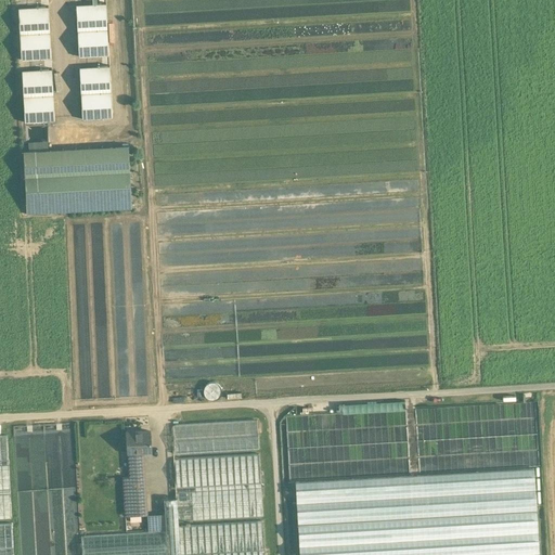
[(106,2),(76,4),(79,56),(108,55),(106,2)]
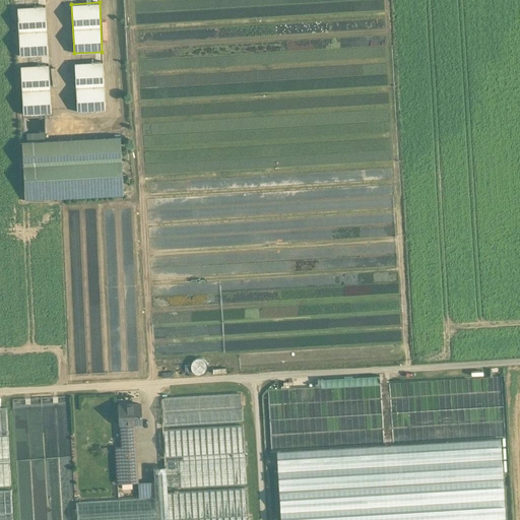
[(46,5),(17,7),(20,56),(48,55),(46,5)]
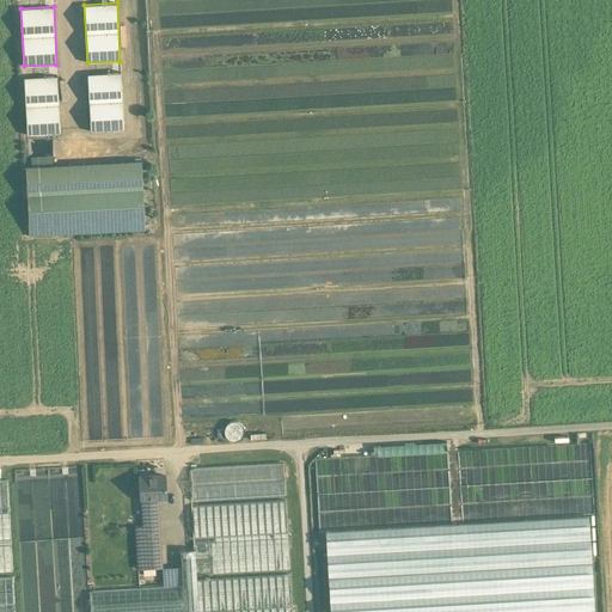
[(121,72),(87,74),(91,132),(124,129),(121,72)]
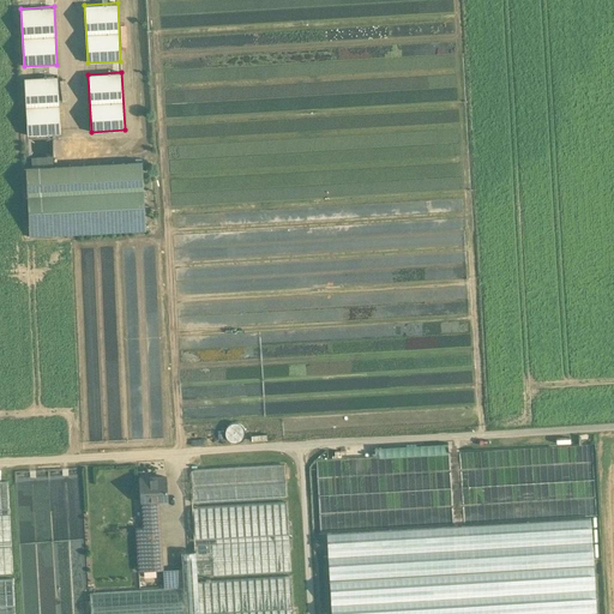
[(58,76),(24,78),(28,136),(60,133),(58,76)]
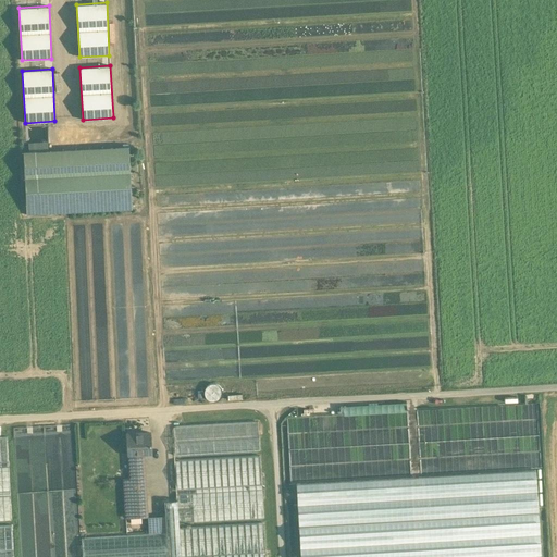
[(128,146),(23,151),(27,215),(132,210),(128,146)]
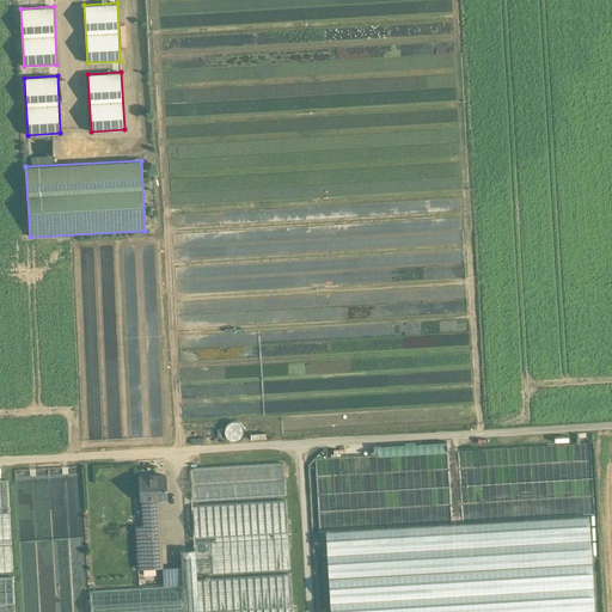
[(446,452),(445,441),(423,442),(423,453),(446,452)]
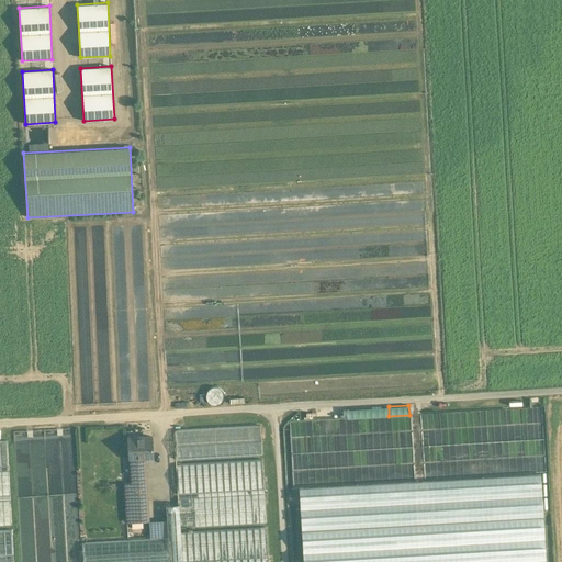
[(347,418),(368,417),(367,407),(347,408),(347,418)]
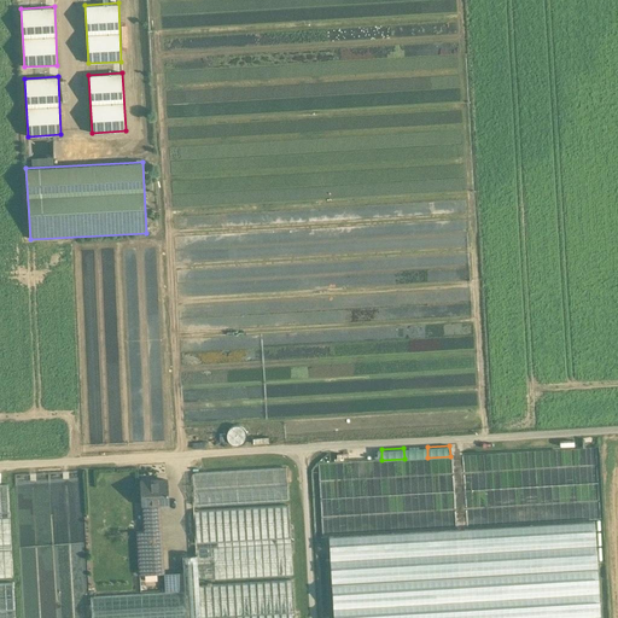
[(470,525),(595,518),(604,518),(599,448),(465,456),(470,525)]
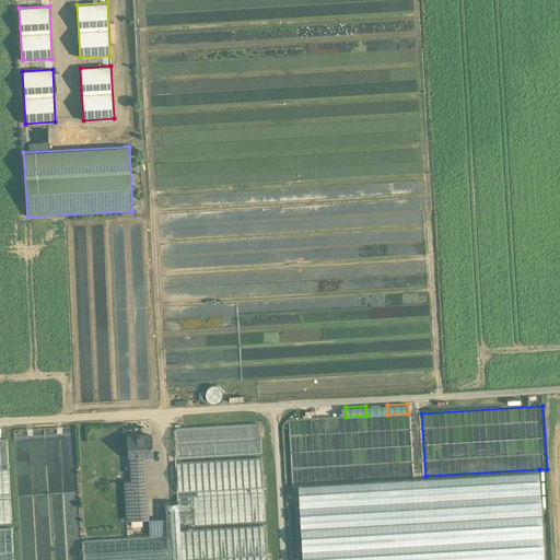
[(299,483),(417,477),(412,413),(408,413),(387,415),(366,416),(346,417),(290,420),(293,483),(299,483)]
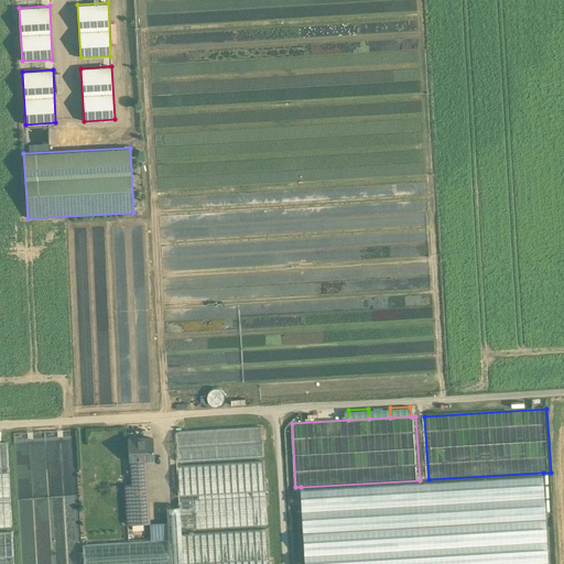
[(261,425),(173,431),(175,459),(262,454),(261,425)]
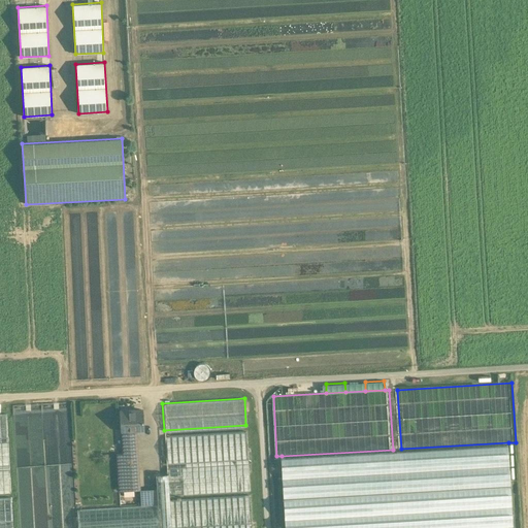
[(142,409),(128,409),(128,408),(119,408),(120,429),(136,429),(142,428),(142,409)]
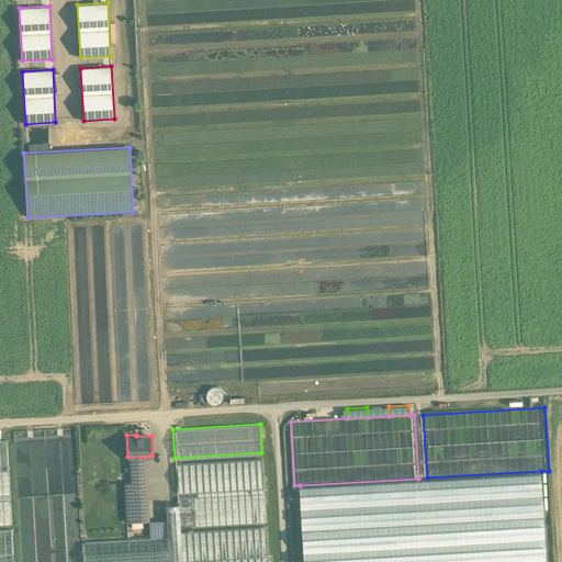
[(262,457),(175,462),(177,492),(263,487),(262,457)]
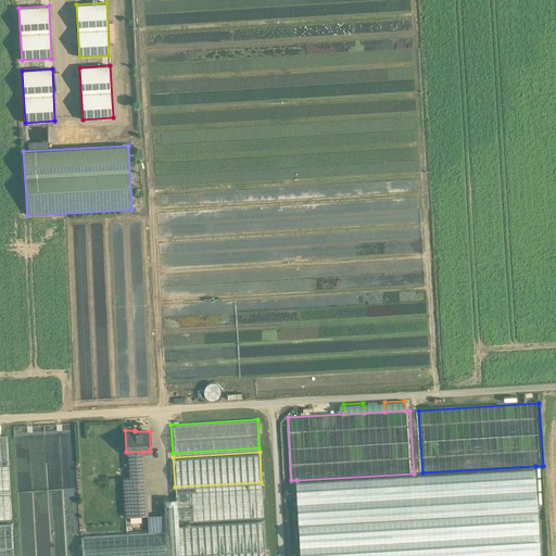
[(144,458),(126,459),(127,477),(128,477),(129,502),(146,502),(144,458)]
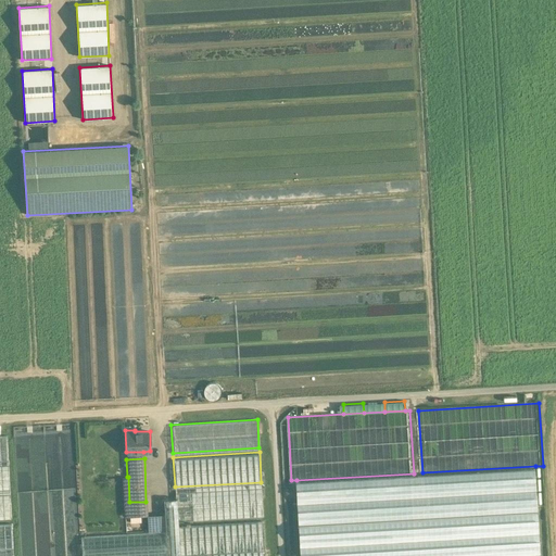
[(9,465),(0,465),(0,490),(10,490),(9,465)]
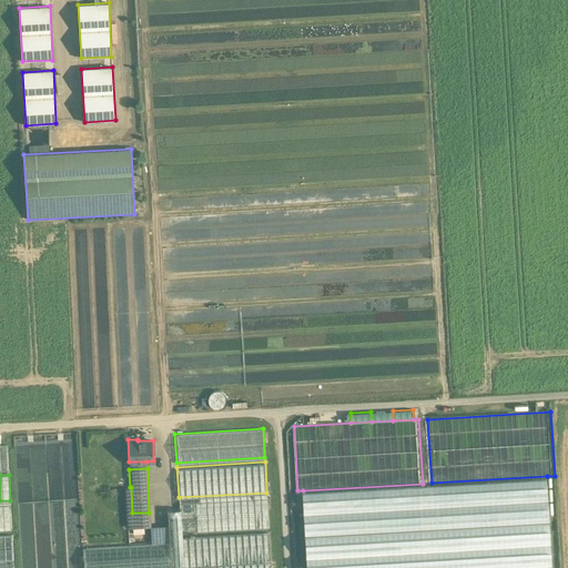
[(306,538),(550,524),(547,476),(432,483),(423,484),(303,490),(306,538)]
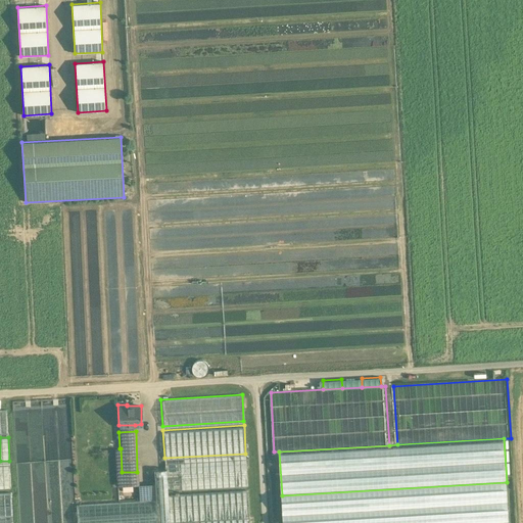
[(245,458),(179,461),(180,489),(247,485),(245,458)]
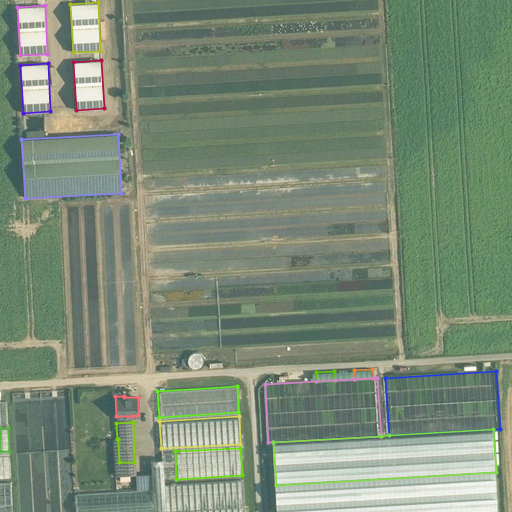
[(175,451),(161,452),(161,457),(163,479),(176,479),(175,451)]
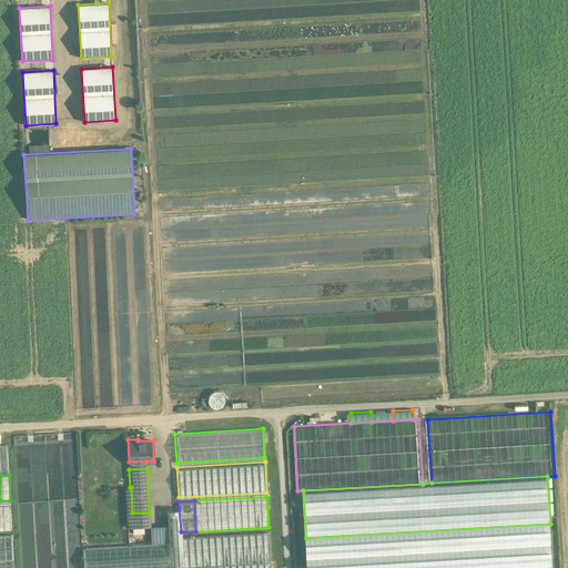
[(11,505),(0,505),(0,530),(12,530),(11,505)]
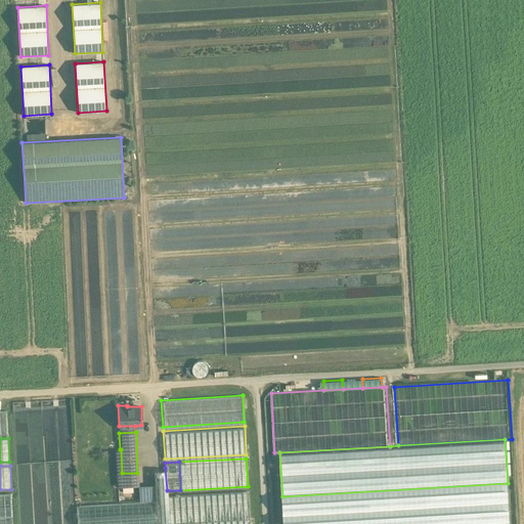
[(155,500),(156,501),(156,523),(168,523),(169,523),(167,495),(167,490),(165,468),(154,469),(155,484),(155,500)]
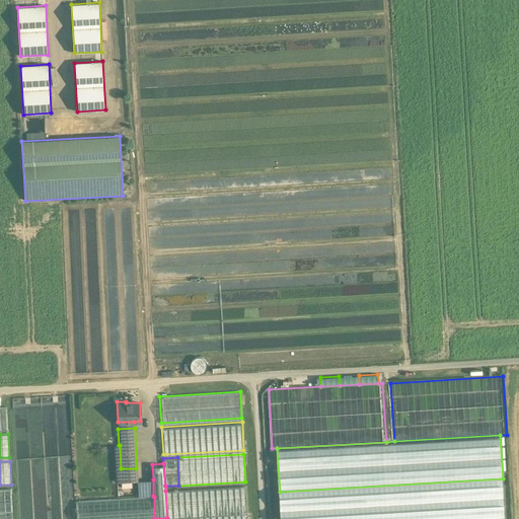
[(121,468),(115,468),(116,480),(136,480),(136,468),(121,468)]
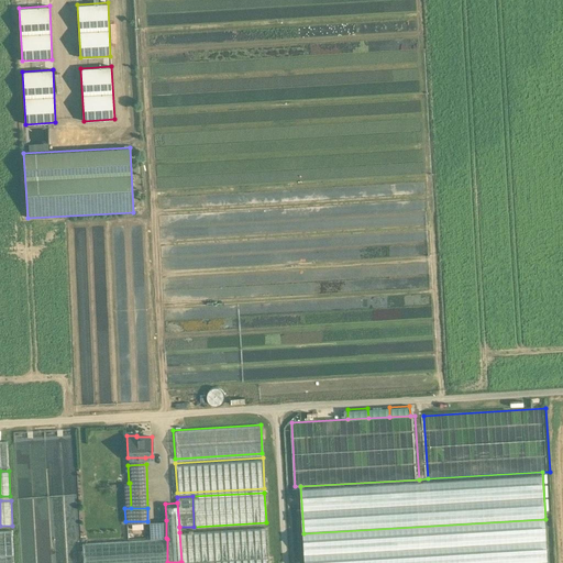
[(148,539),(166,538),(166,520),(147,521),(148,539)]
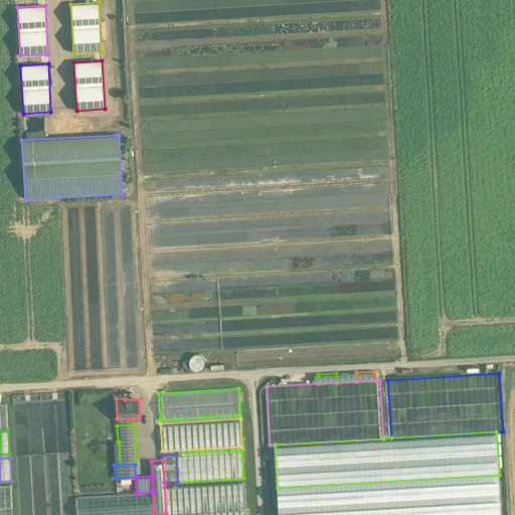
[(243,482),(164,487),(166,514),(245,510),(243,482)]
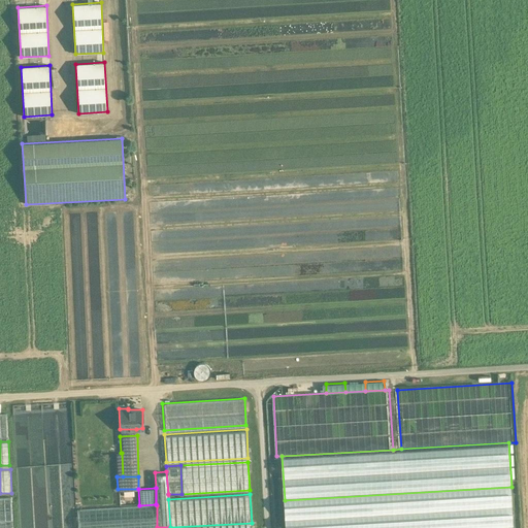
[(0,497),(0,521),(12,521),(11,497),(0,497)]
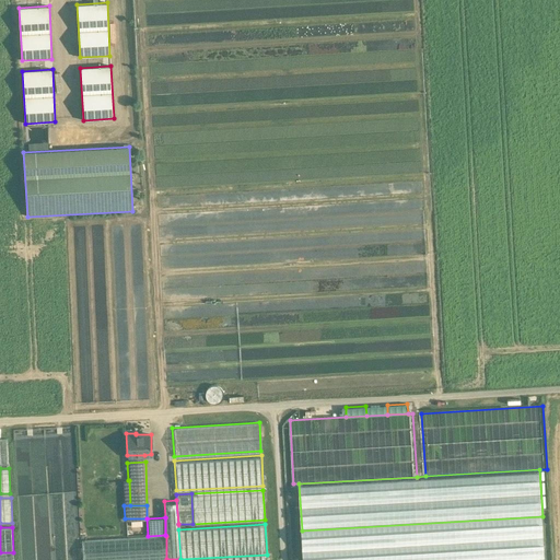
[(166,559),(166,536),(81,540),(81,559),(166,559)]
